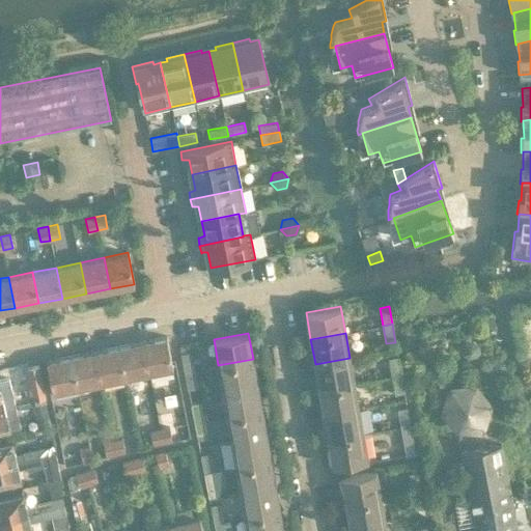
[(142,341),(148,372),(172,367),(166,336),(142,341)]
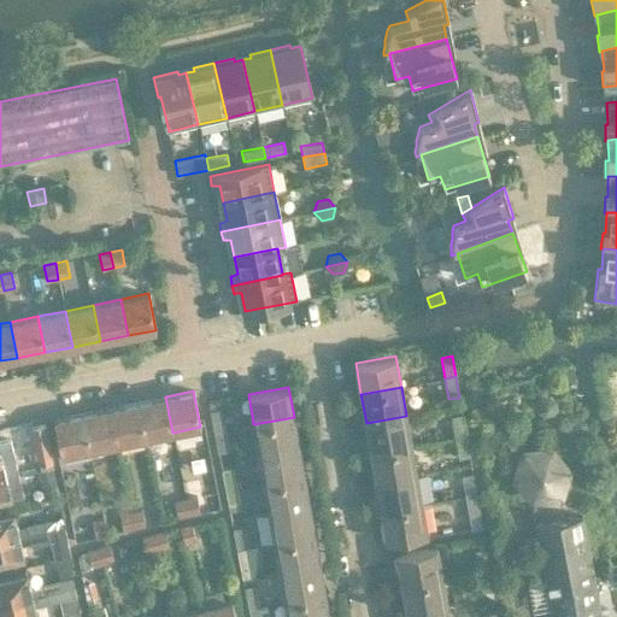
[(165,397),(137,403),(145,439),(172,433),(165,397)]
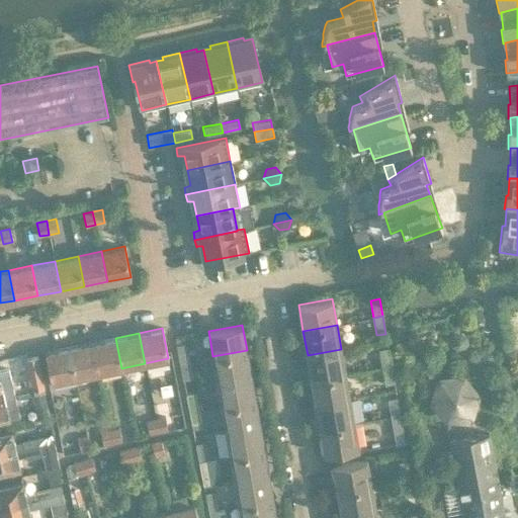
[(98,372),(121,368),(115,338),(92,342),(98,372)]
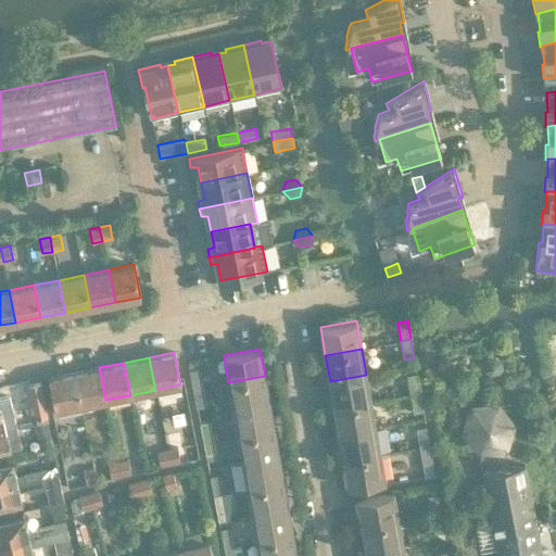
[(99,367),(74,373),(80,405),(105,400),(99,367)]
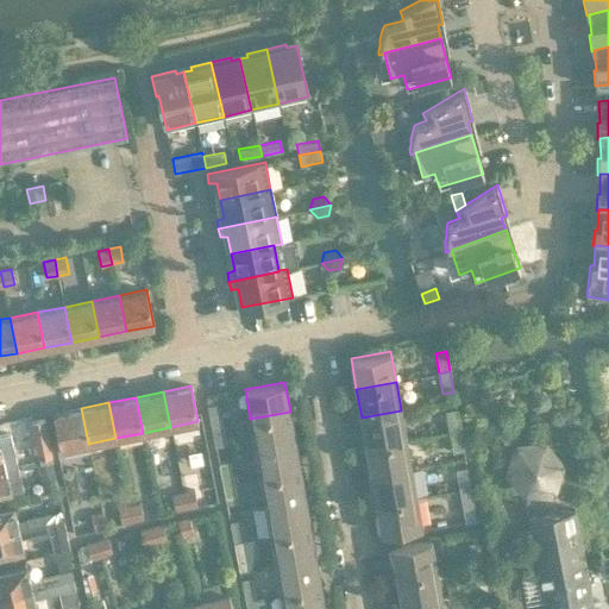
[(207,406),(212,426),(223,424),(218,403),(207,406)]
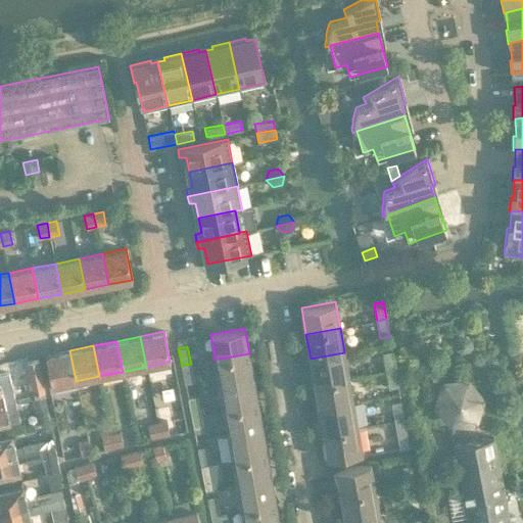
[(52,386),(76,381),(69,350),(46,355),(52,386)]
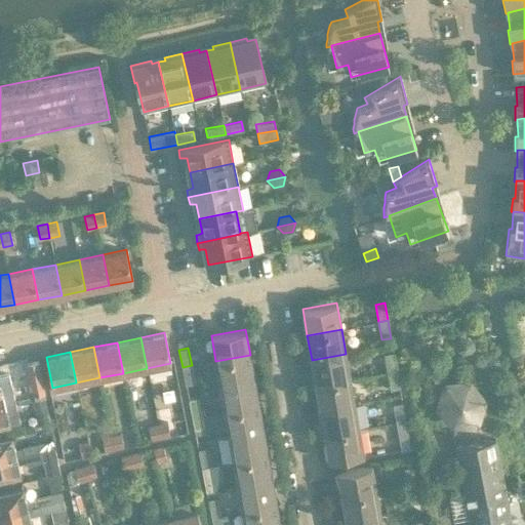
[(385,355),(388,372),(397,370),(394,353),(385,355)]
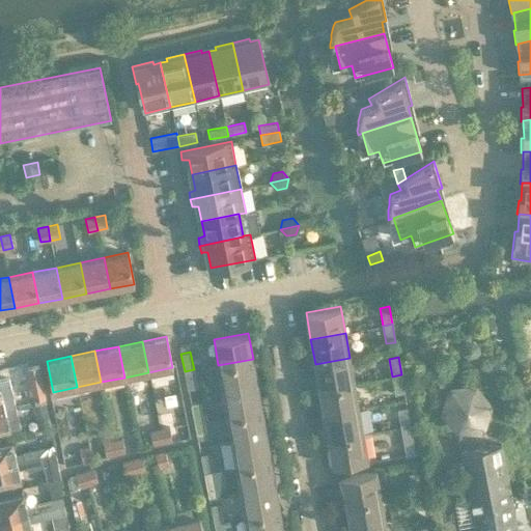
[(350,358),(315,364),(319,389),(355,383),(350,358)]
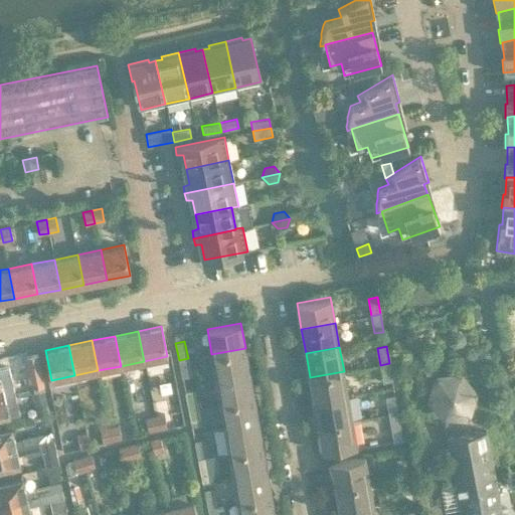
[(245,348),(211,354),(215,379),(249,373),(245,348)]
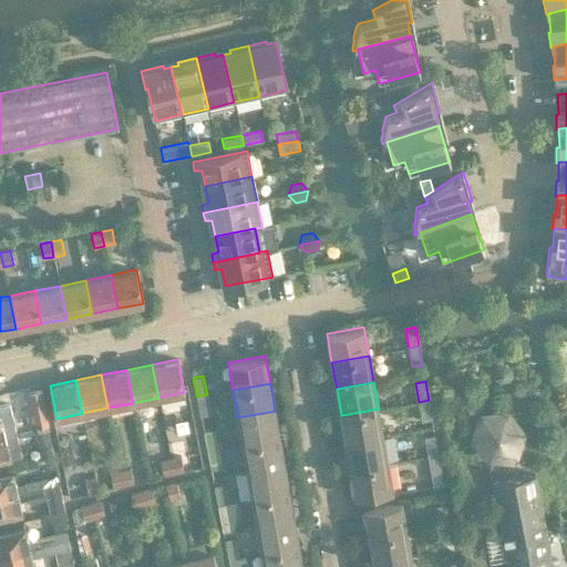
[(40,389),(30,392),(37,424),(48,422),(40,389)]
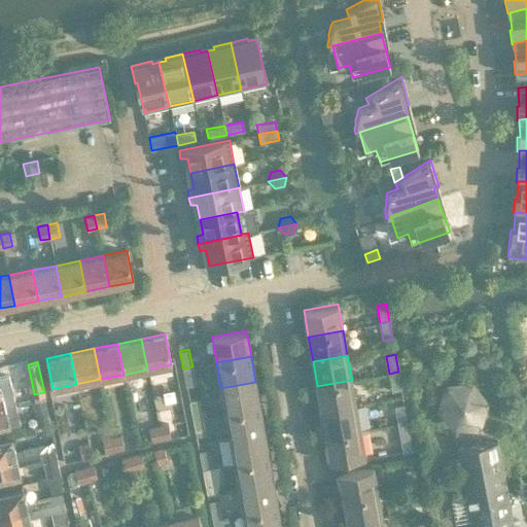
[(196,385),(192,366),(183,369),(186,386),(196,385)]
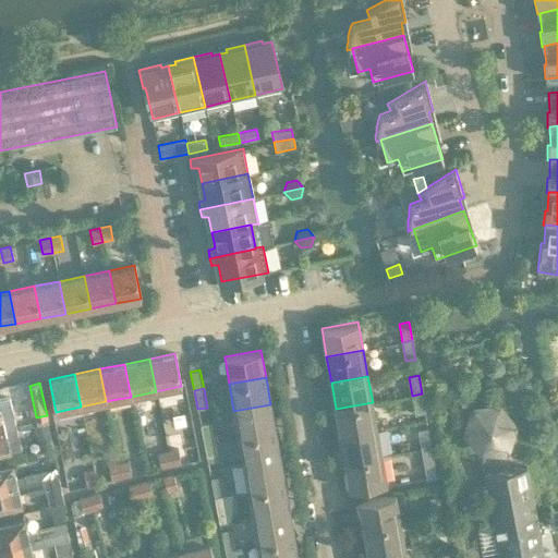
[(425,413),(422,393),(412,396),(415,414),(425,413)]
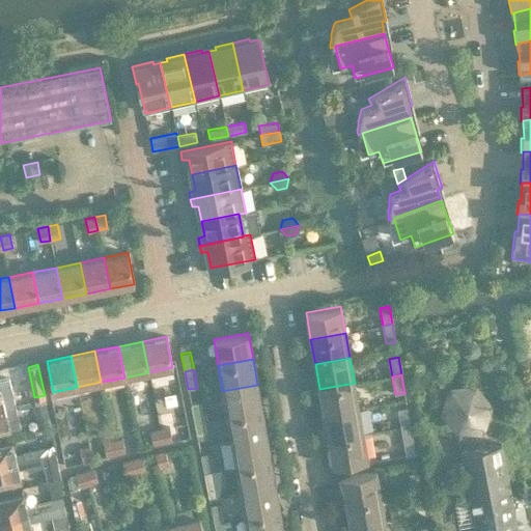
[(0,411),(14,409),(16,409),(9,379),(0,380),(0,411)]
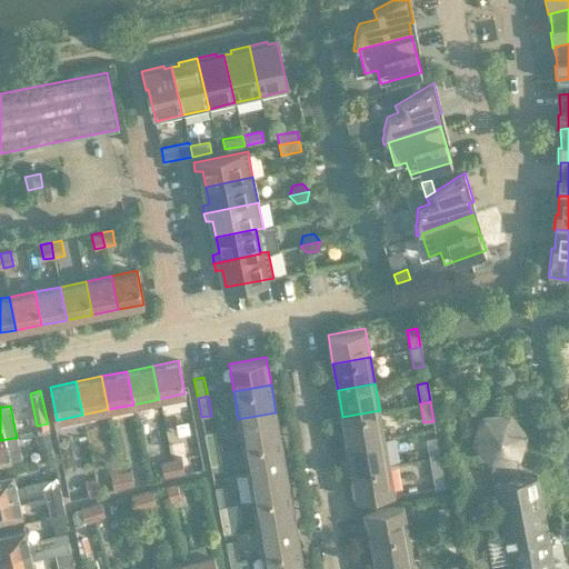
[(347,445),(385,438),(380,410),(342,417),(347,445)]
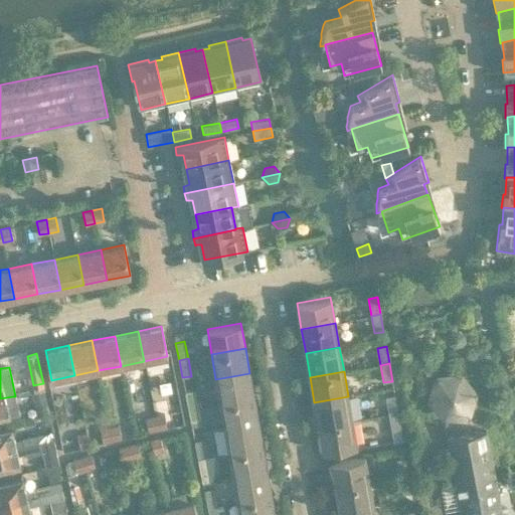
[(437,371),(434,413),(474,415),(476,374),(437,371)]
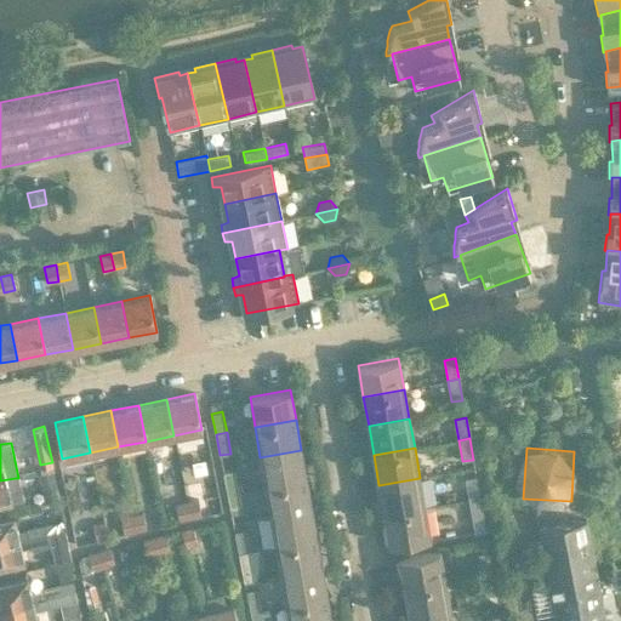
[(301,450),(260,457),(266,486),(306,479),(301,450)]
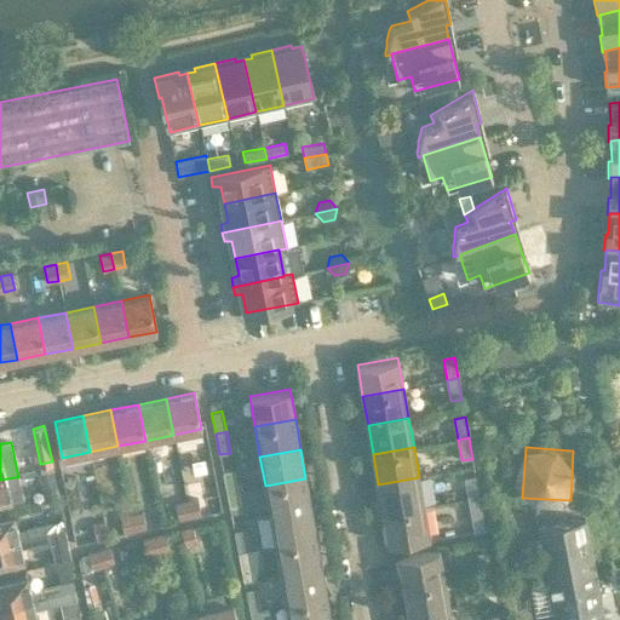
[(223,472),(227,493),(237,491),(234,470),(223,472)]
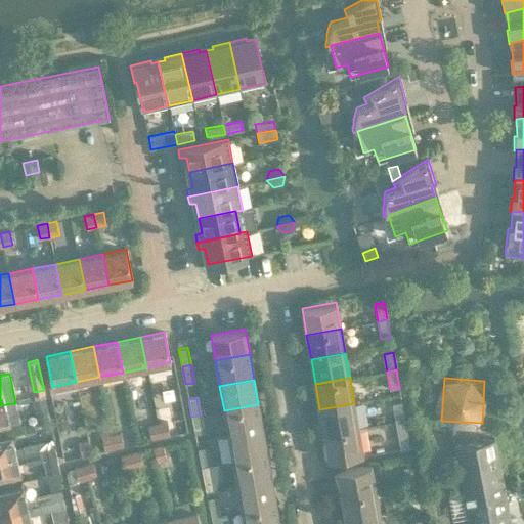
[(392,404),(395,422),(405,420),(402,402),(392,404)]
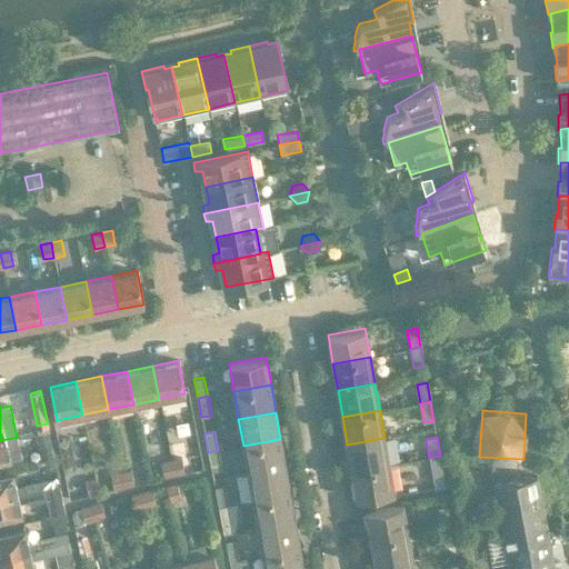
[(15,438),(0,440),(0,462),(21,458),(17,438),(15,438)]
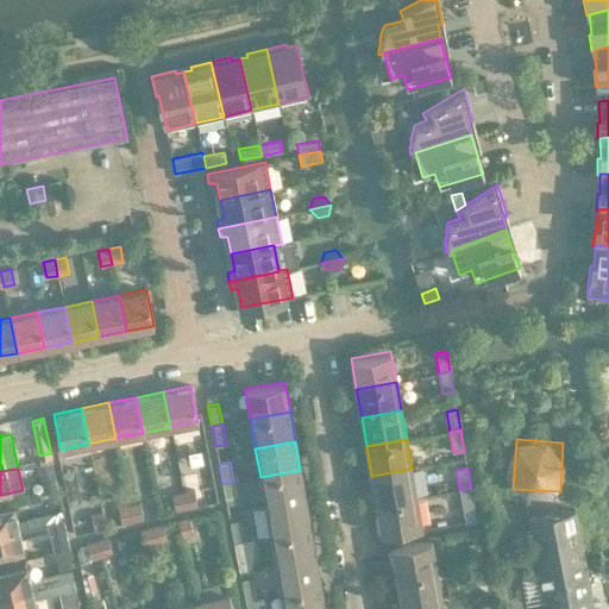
[(377,504),(416,497),(412,469),(371,476),(377,504)]
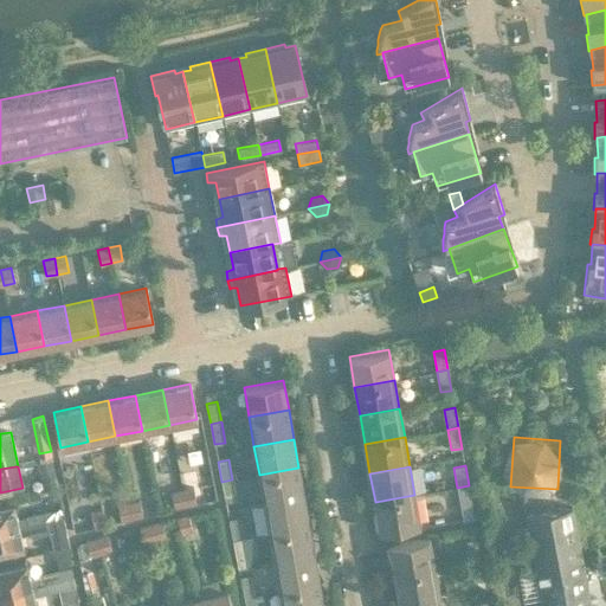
[(298,468),(259,475),(264,504),(304,497),(298,468)]
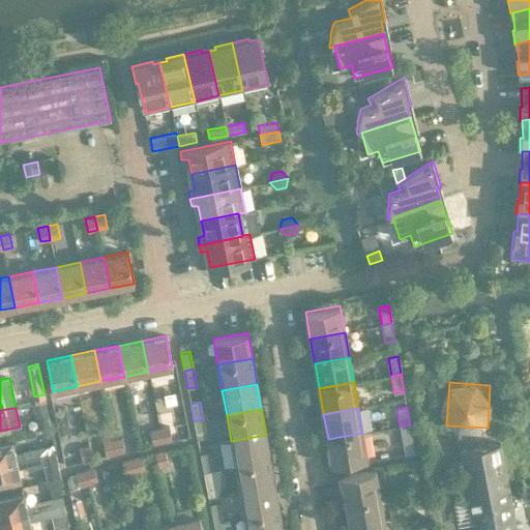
[(207,437),(203,419),(194,421),(197,439),(207,437)]
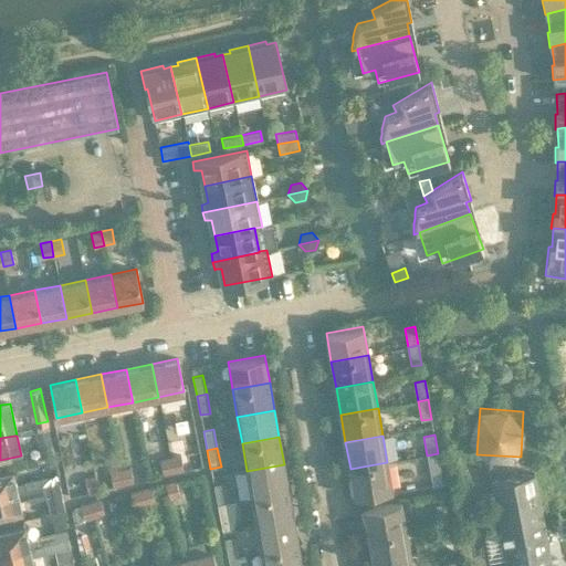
[(441,472),(438,453),(427,456),(430,474),(441,472)]
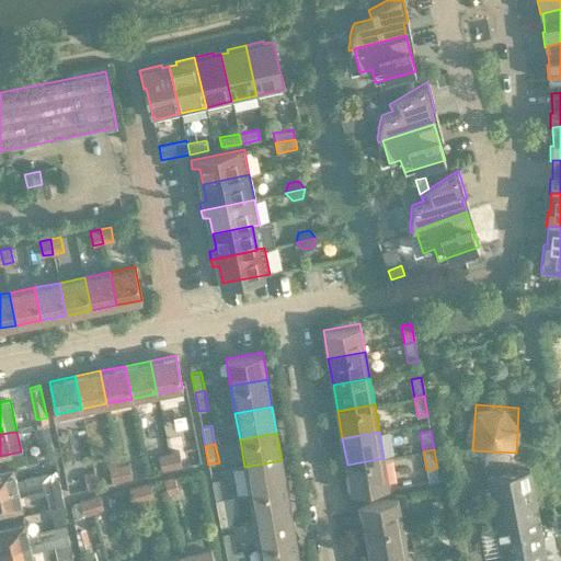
[(179,451),(169,454),(172,468),(182,467),(179,451)]
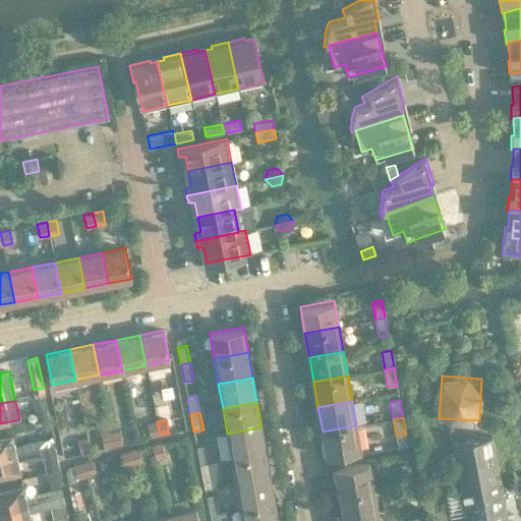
[(160,435),(157,421),(147,423),(150,437),(160,435)]
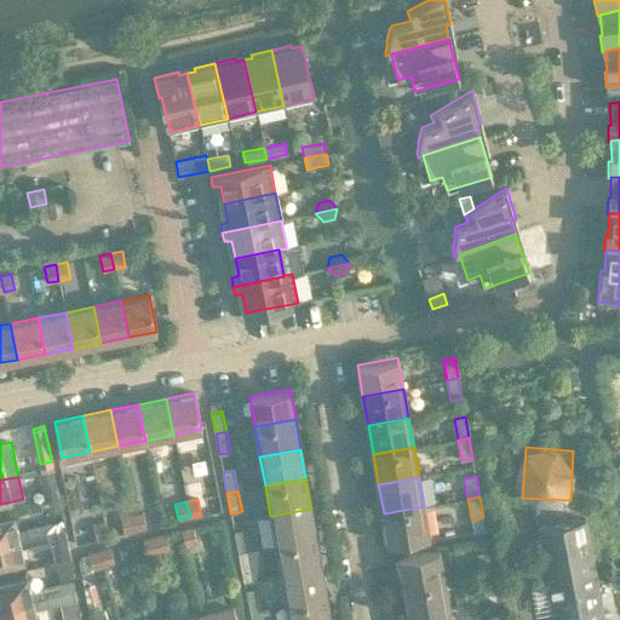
[(430,537),(424,506),(384,514),(389,544),(430,537)]
